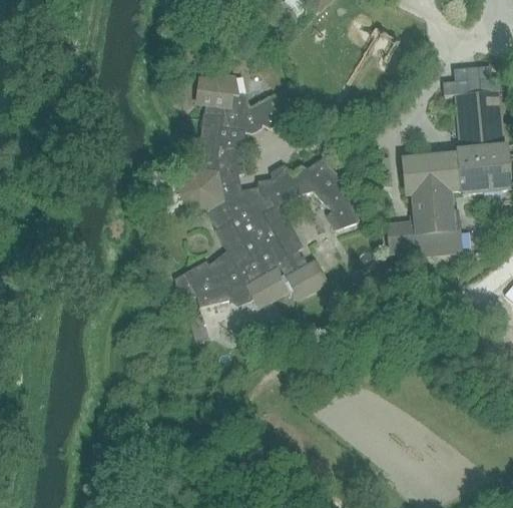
[(316,11),(330,0),(285,0),(296,13),(309,2),(316,11)]
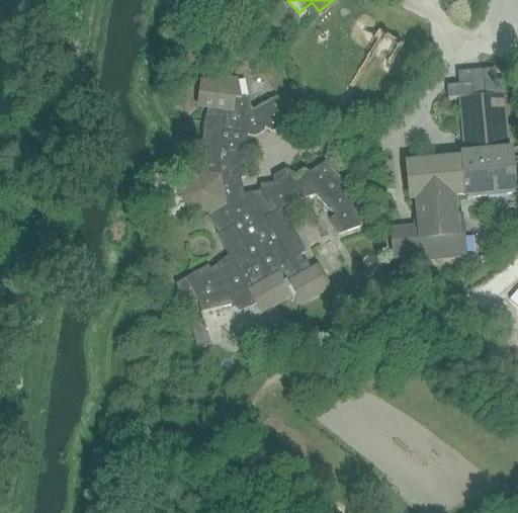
[(416,221),(389,224),(393,257),(421,254),(421,259),(466,255),(462,209),(457,209),(456,191),(464,191),(467,194),(510,189),(513,185),(512,155),(506,145),(504,109),(497,110),(496,93),(509,92),(508,80),(496,81),(495,69),(458,71),(459,83),(447,84),(448,96),(461,95),(465,146),(462,146),(459,155),(410,158),(407,167),(408,182),(412,194),(414,194),(416,221)]
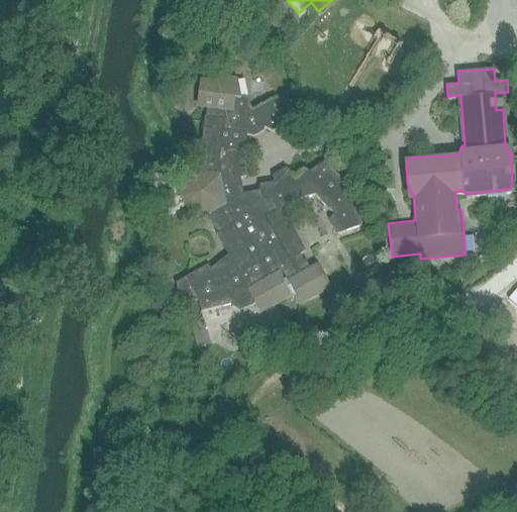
[(187,168),(176,194),(198,214),(205,209),(211,219),(216,227),(218,230),(216,230),(228,251),(227,252),(211,266),(207,263),(175,280),(180,297),(198,297),(201,309),(231,301),(231,304),(232,304),(232,305),(234,304),(238,308),(252,302),(251,301),(253,301),(260,310),(292,292),(297,301),(328,284),(316,262),(310,265),(305,258),(304,259),(300,251),(305,248),(284,209),(297,196),(315,192),(334,211),(329,216),(337,231),(363,222),(356,205),(353,206),(343,178),(324,159),(309,169),(304,165),(294,175),(287,168),(276,179),(260,182),(259,188),(237,192),(237,190),(235,176),(245,174),(243,165),(241,164),(243,148),(244,148),(246,132),(249,132),(250,128),(261,122),(272,128),(310,107),(308,99),(287,104),(276,93),(251,106),(244,94),(239,94),(236,75),(217,73),(216,80),(200,77),(197,105),(207,106),(206,114),(204,114),(198,158),(194,158),(193,169),(187,168)]
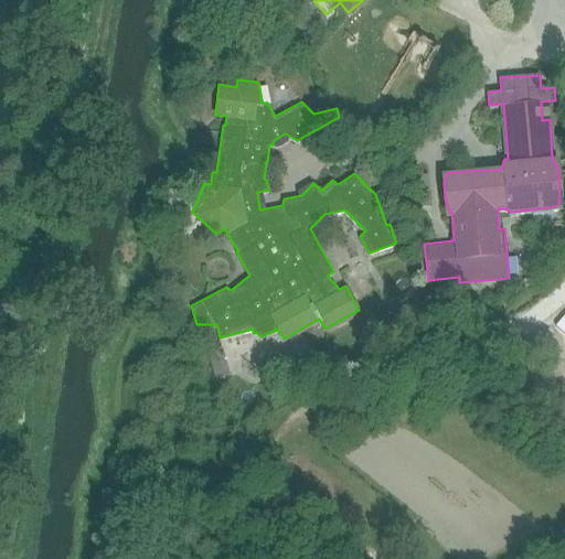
[(403,307),(409,319),(433,305),(426,293),(403,307)]
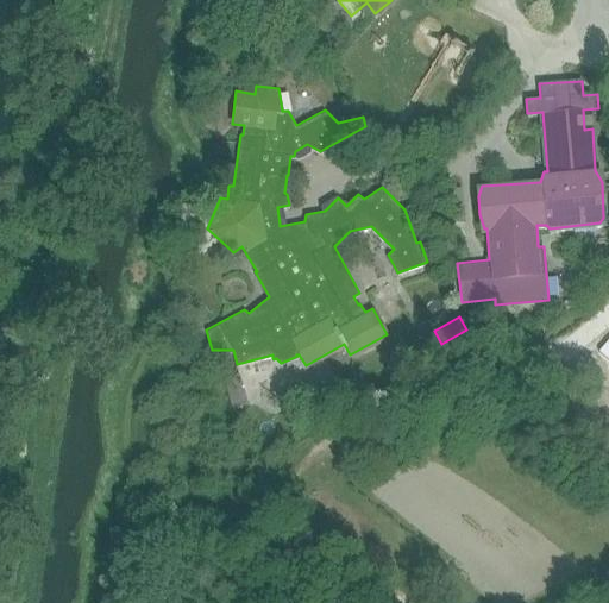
[(233,403),(248,400),(239,372),(225,376),(233,403)]
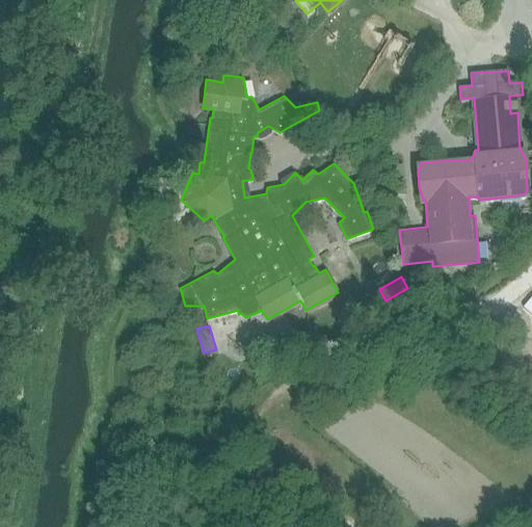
All buildings are outlined.
